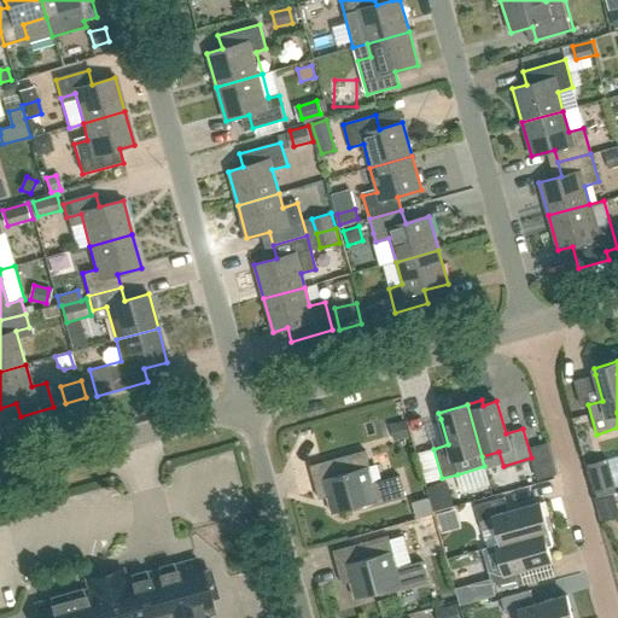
[(374,483),(365,450),(309,466),(319,500),(327,497),(332,514),(356,507),(356,511),(404,497),(398,476),(374,483)]
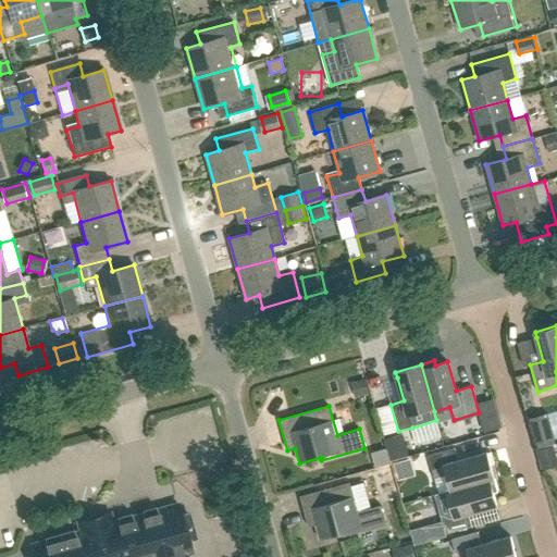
[(531,418),(537,444),(556,440),(549,412),(531,418)]
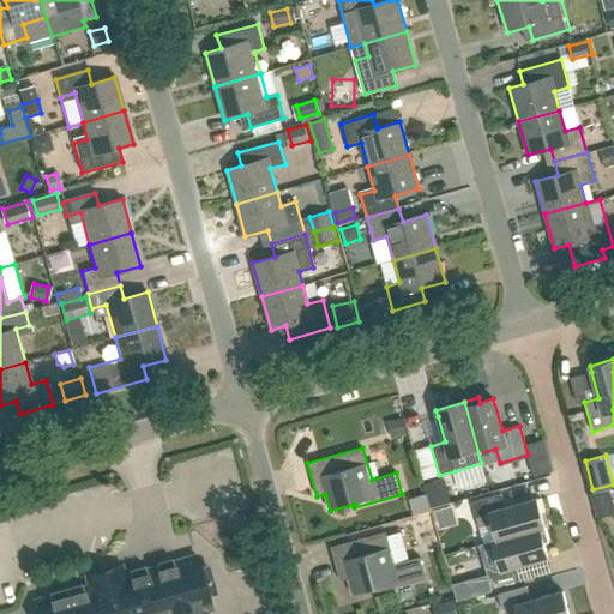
[(443,479),(423,485),(429,507),(450,501),(443,479)]
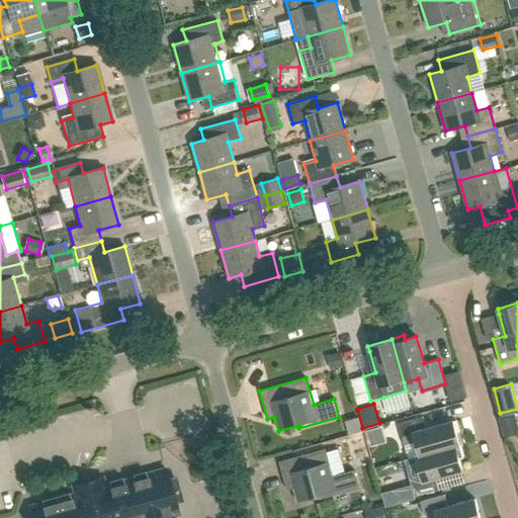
[(417,457),(459,445),(453,421),(448,423),(426,429),(423,417),(398,424),(404,445),(416,442),(420,455),(416,456),(417,457)]
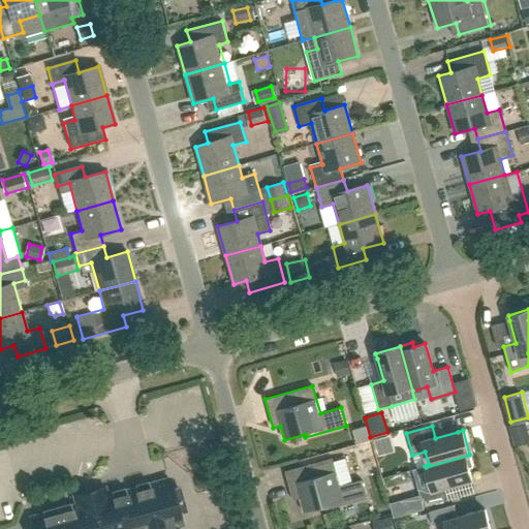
[(469,468),(473,467),(469,455),(426,467),(413,470),(423,507),(448,500),(444,488),(472,479),(469,468)]
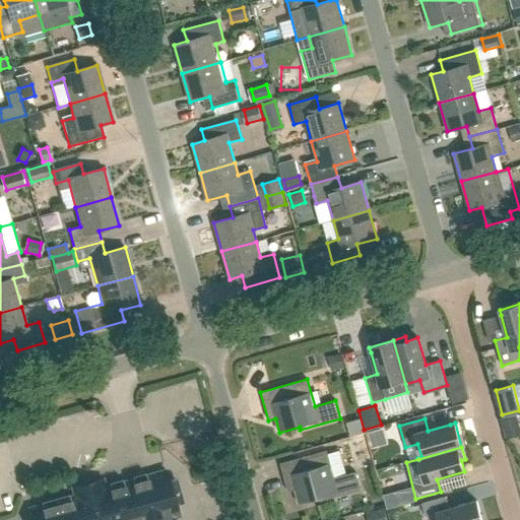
[(327,451),(280,463),(287,492),(295,490),(299,504),(319,499),(320,502),(361,491),(355,472),(345,474),(339,450),(327,453),(327,451)]
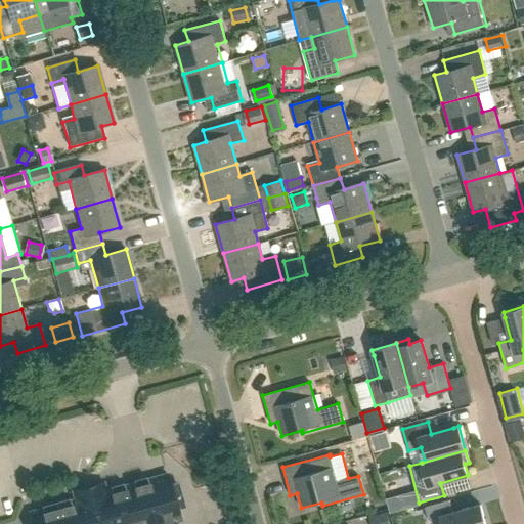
[(76,499),(31,513),(33,523),(174,523),(174,521),(180,519),(168,475),(105,492),(102,483),(74,491),(76,499)]
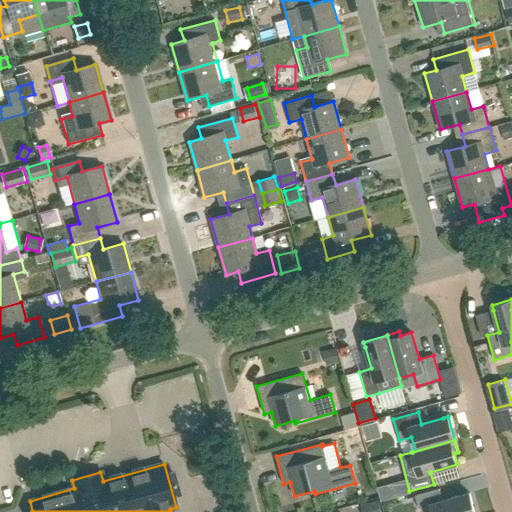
[(387,485),(377,487),(381,501),(391,498),(387,485)]
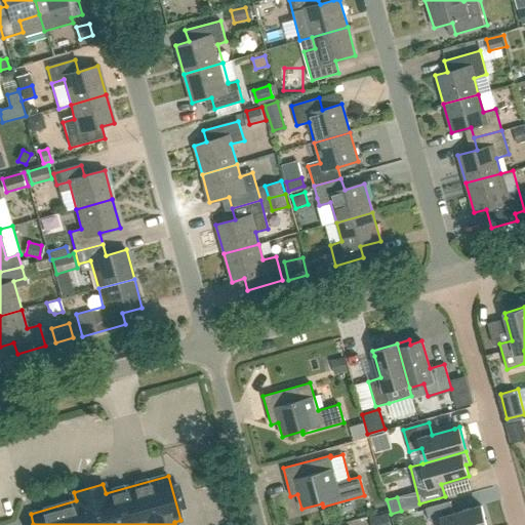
[(486,524),(481,506),(476,507),(476,508),(454,514),(450,501),(426,509),(429,521),(442,518),(443,524),(486,524)]
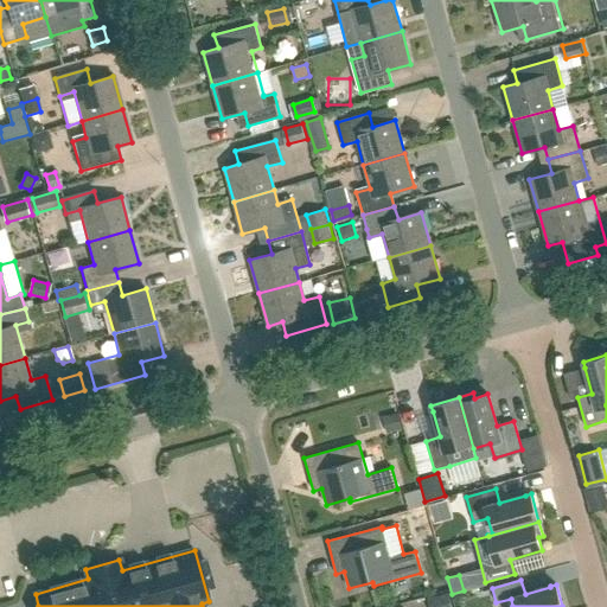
[(449,606),(447,593),(427,599),(429,606),(449,606)]
